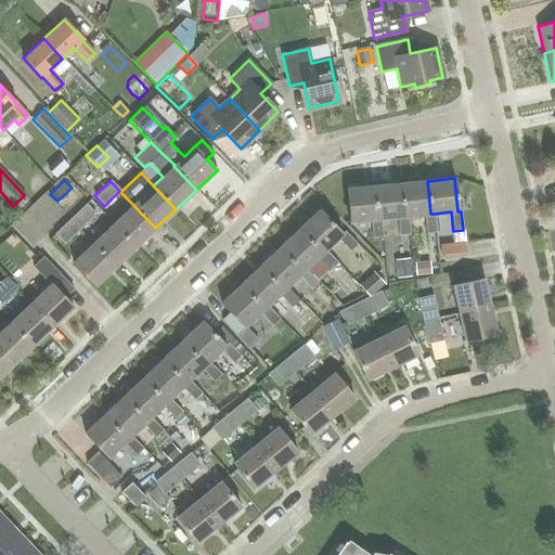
[(436,232),(435,214),(434,214),(430,214),(427,181),(400,183),(403,217),(405,217),(408,216),(424,215),(426,233),(436,232)]
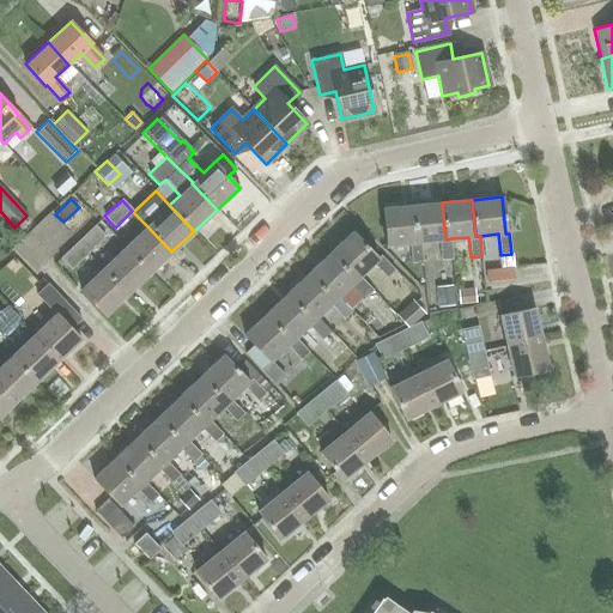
[(439,240),(442,260),(451,260),(453,260),(450,238),(448,240),(445,240),(442,202),(420,205),(413,205),(417,242),(418,242),(420,242),(439,240)]
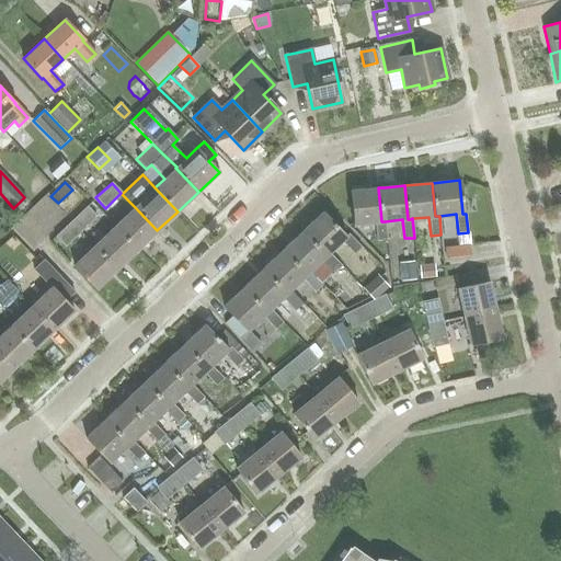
[(381,221),(378,187),(350,191),(353,225),(375,222),(377,241),(387,240),(385,221),(382,221),(381,221)]
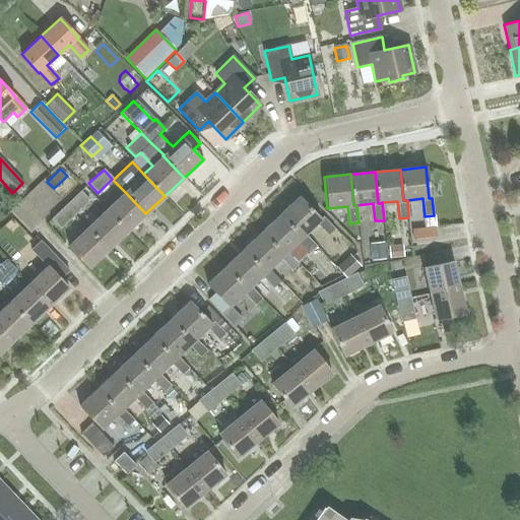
[(65,205),(74,214),(89,200),(80,191),(65,205)]
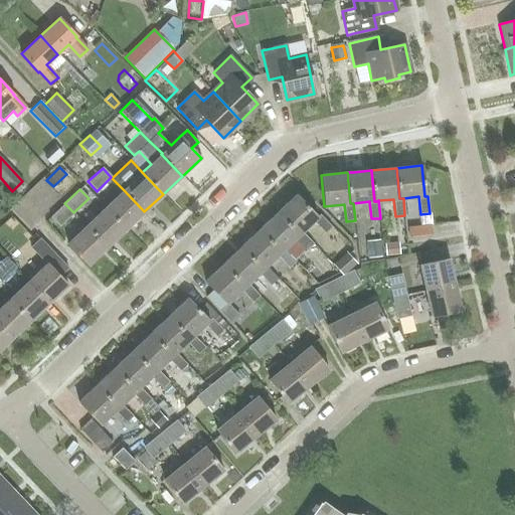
[(125,230),(144,212),(124,190),(105,208),(125,230)]
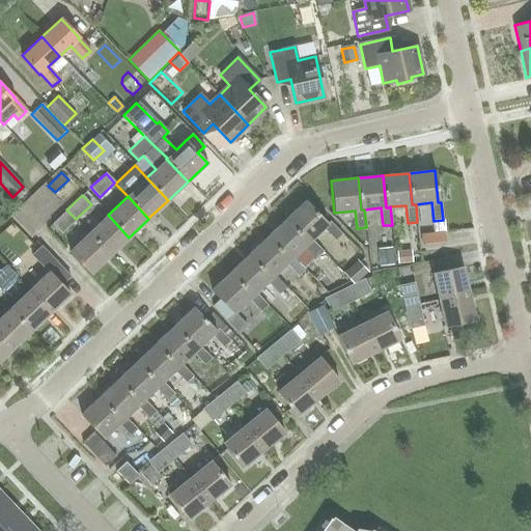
[(328,223),(305,200),(286,219),(309,243),(312,240),(324,228),(336,241),(343,233),(330,221),(328,223)]
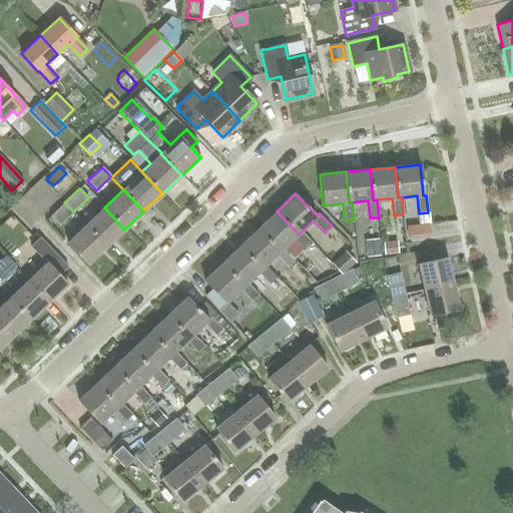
[(24,199),(14,209),(31,227),(41,217),(24,199)]
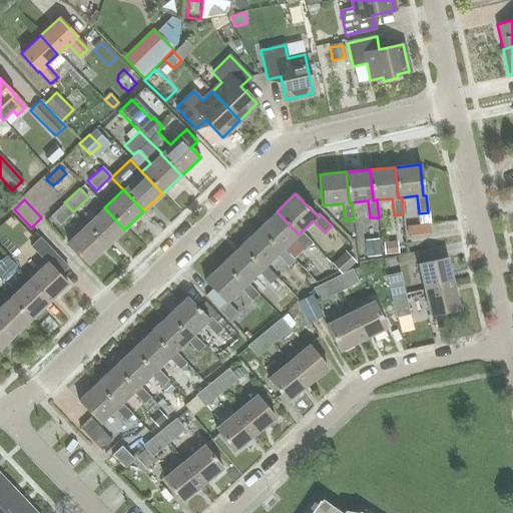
[(73,211),(64,202),(50,216),(59,225),(73,211)]
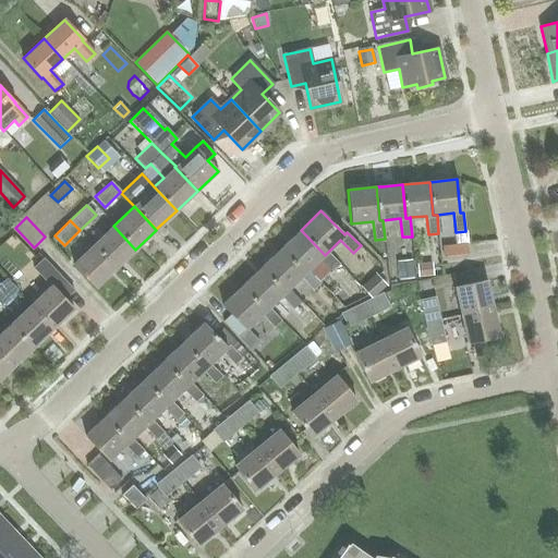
[(121,263),(135,250),(113,226),(94,245),(116,268),(121,263)]
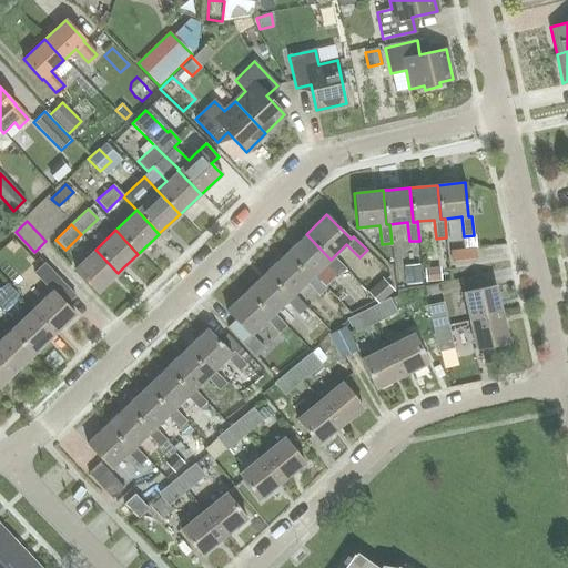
[(306,234),(286,253),(300,267),(311,279),(315,275),(323,267),(326,264),(330,267),(340,277),(346,270),(334,256),(331,260),(306,234)]
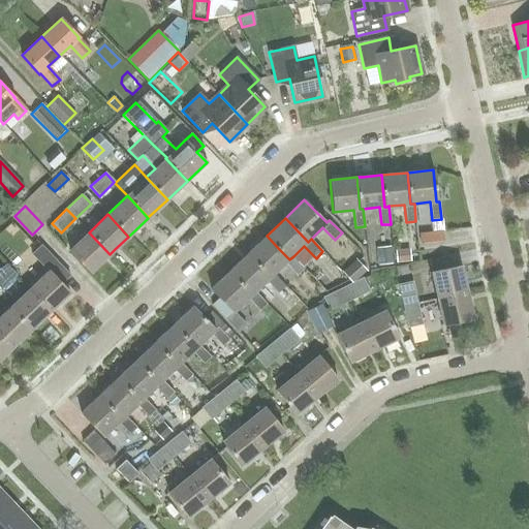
[(443,242),(442,230),(431,231),(418,232),(419,244),(443,242)]
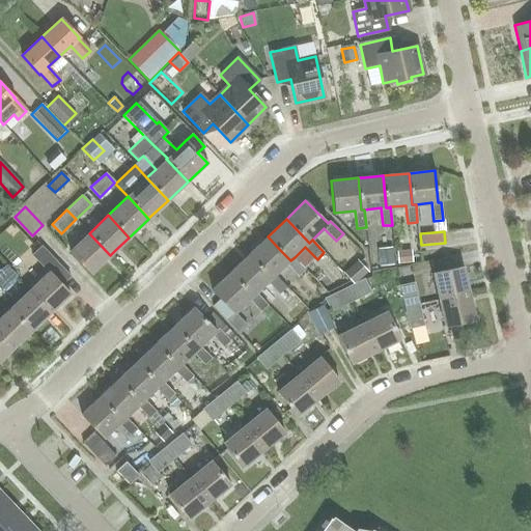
[(68,252),(90,274),(110,255),(89,233),(71,250),(68,252)]
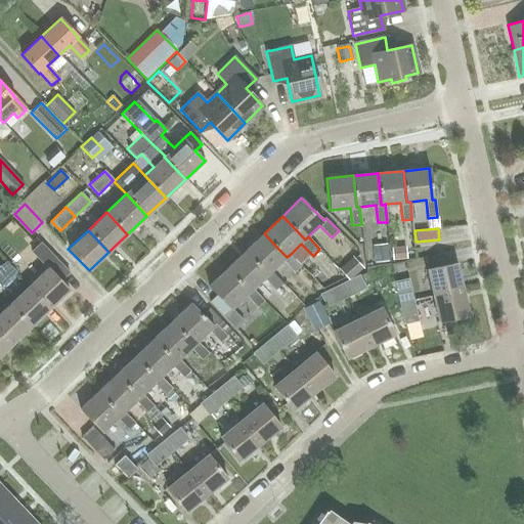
[(276,247),(264,233),(250,247),(246,251),(268,274),(272,271),(284,260),(295,272),(302,266),(291,254),(287,257),(276,247)]
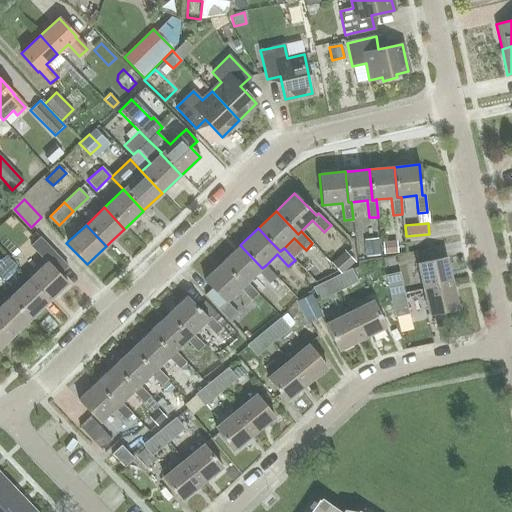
[(48,301),(68,282),(60,274),(68,267),(40,236),(30,246),(45,262),(28,279),(48,301)]
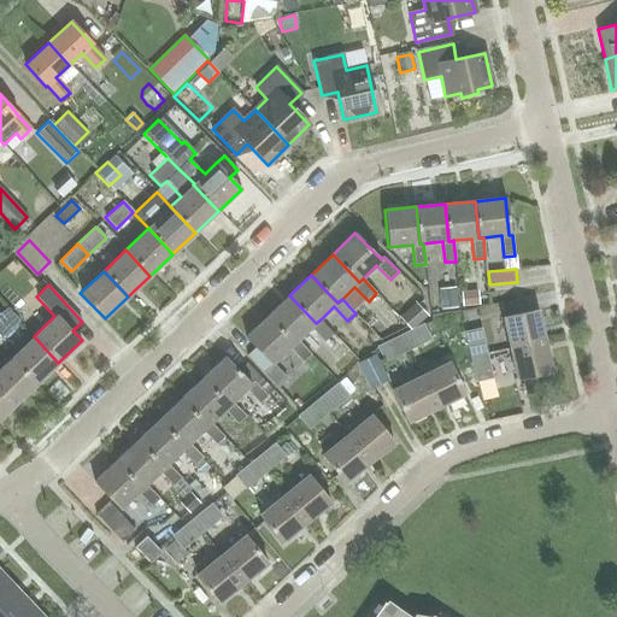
[(463,306),(479,305),(477,291),(460,292),(463,306)]
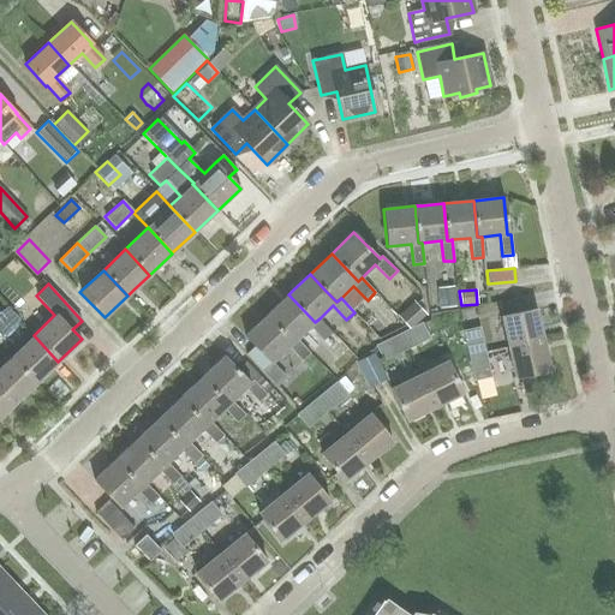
[(443,292),(445,308),(455,306),(454,291),(443,292)]
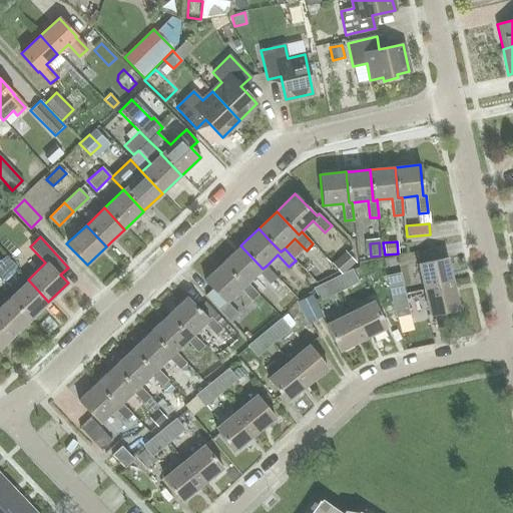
[(240,245),(222,263),(244,286),(247,284),(259,273),(271,285),(278,278),(267,266),(263,269),(240,245)]
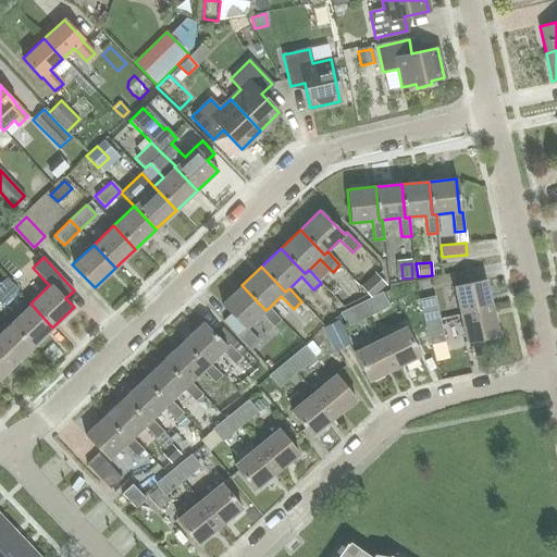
[(366,293),(370,298),(374,296),(381,289),(385,286),(375,274),(361,286),(366,293)]
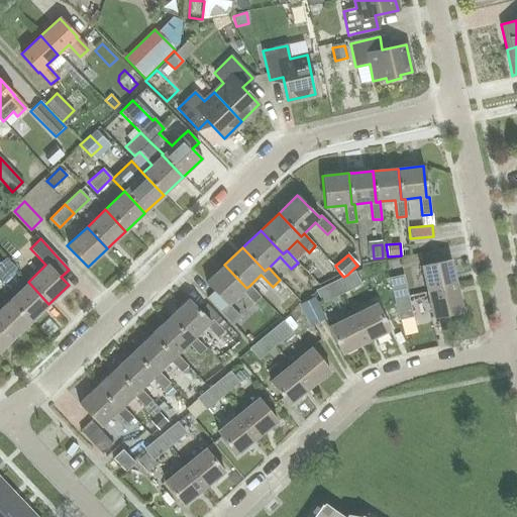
[(0,282),(1,284),(15,270),(6,260),(0,266),(0,282)]
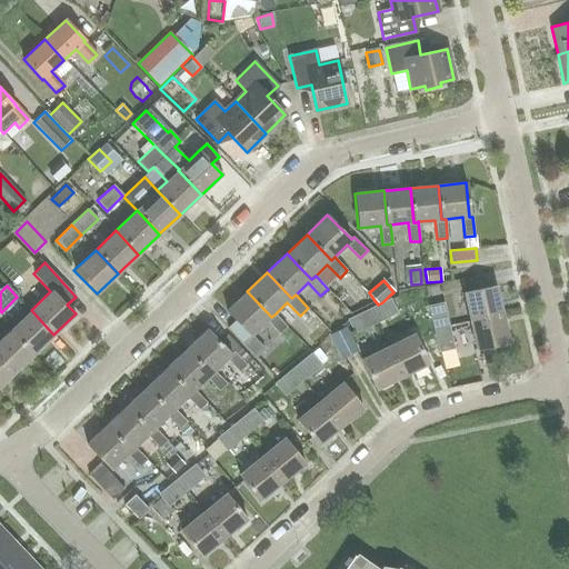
[(470,321),(502,315),(496,286),(463,293),(470,321)]
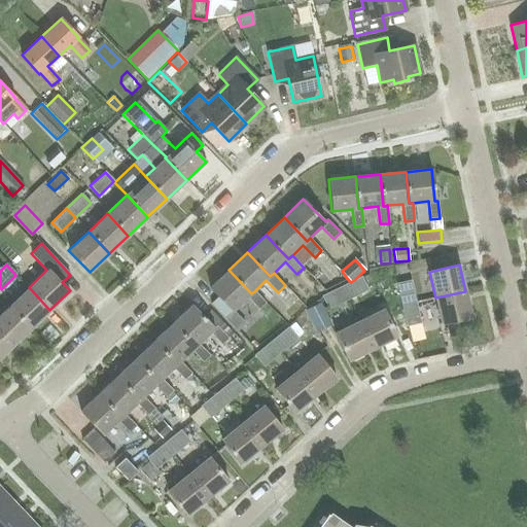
[(251,293),(229,270),(210,288),(218,296),(211,304),(224,319),(225,318),(238,331),(246,323),(234,311),(248,297),(259,310),(266,303),(254,291),(251,293)]
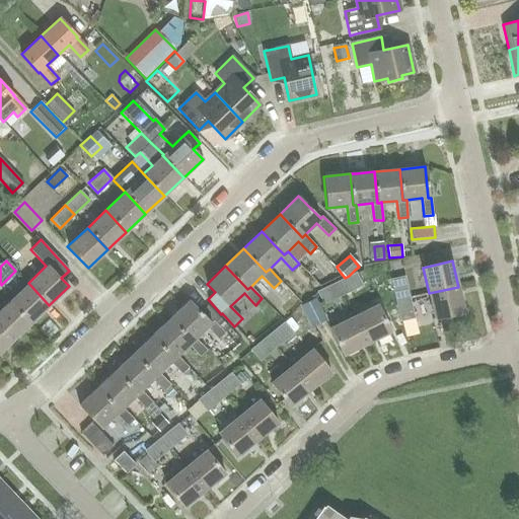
[(356,272),(349,276),(345,278),(337,282),(343,295),(356,288),(362,285),(356,272)]
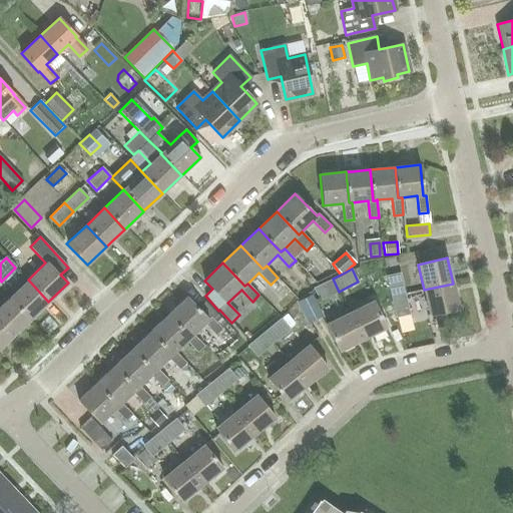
[(385,277),(390,298),(405,294),(400,273),(385,277)]
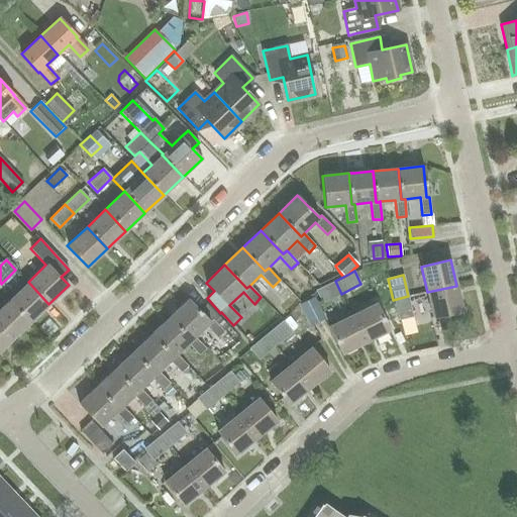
[(321,304),(341,294),(335,281),(315,290),(321,304)]
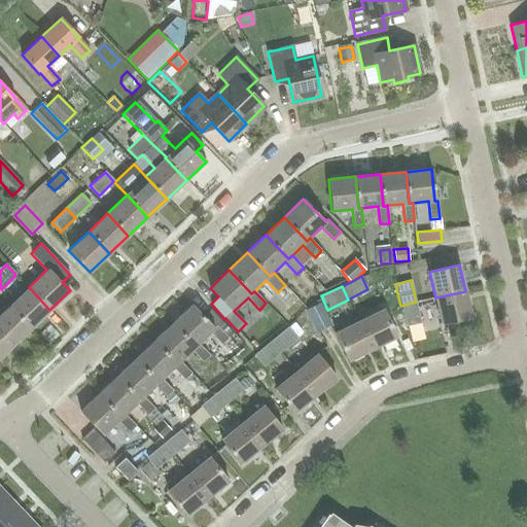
[(31,328),(49,310),(29,287),(9,306),(31,328)]
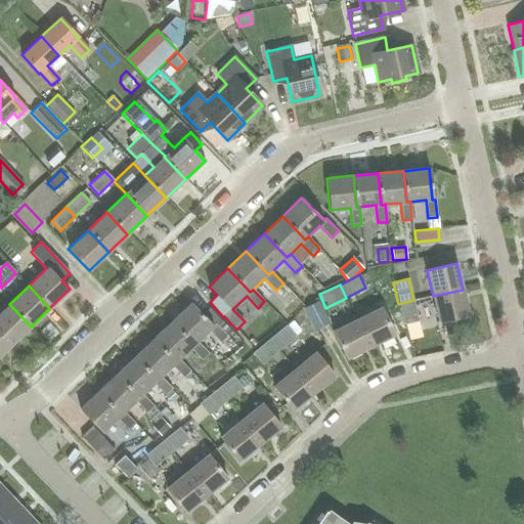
[(281,286),(275,292),(279,297),(287,291),(281,286)]
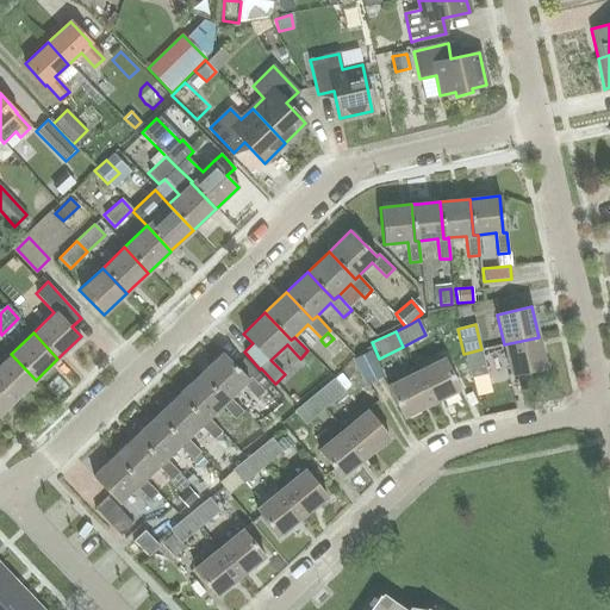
[(539,337),(504,344),(511,375),(545,367),(539,337)]
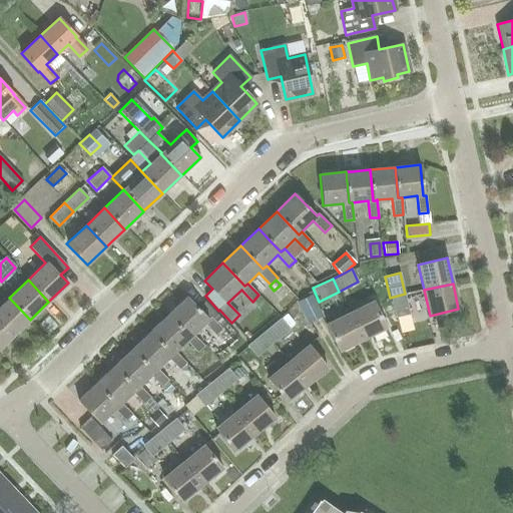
[(405,294),(390,298),(395,318),(410,315),(405,294)]
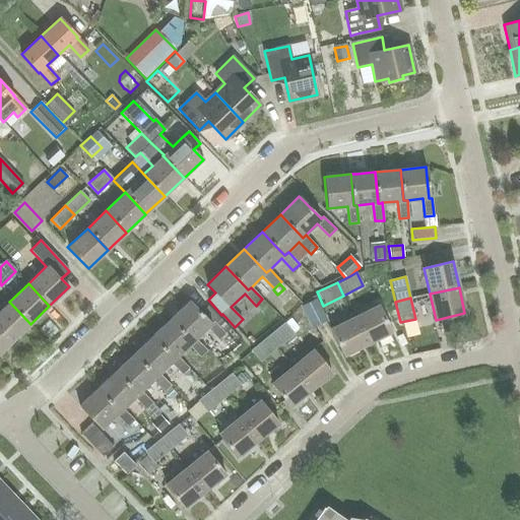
[(189,301),(171,318),(193,342),(196,339),(207,328),(218,339),(219,340),(224,335),(237,346),(243,340),(220,319),(213,320),(211,323),(189,301)]
